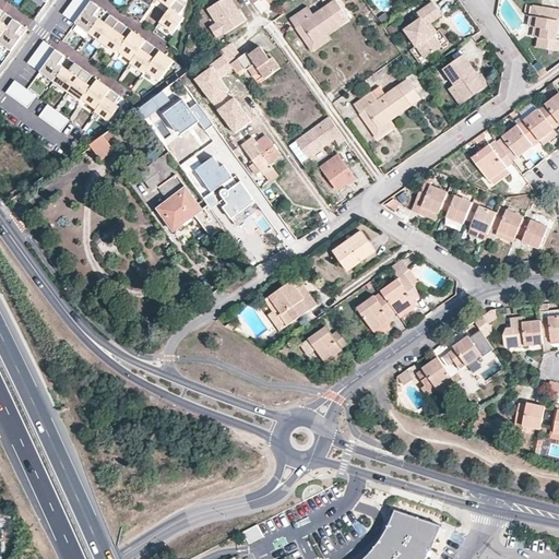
[(81,16),(86,9),(74,0),(69,8),(81,16)]
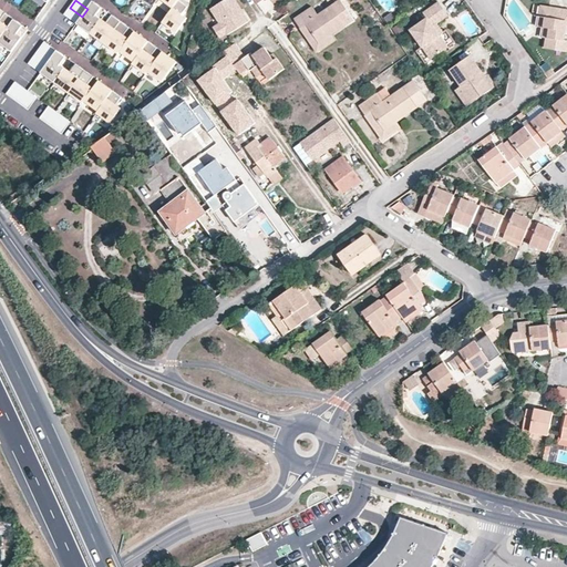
[(88,9),(93,2),(90,0),(74,0),(75,0),(88,9)]
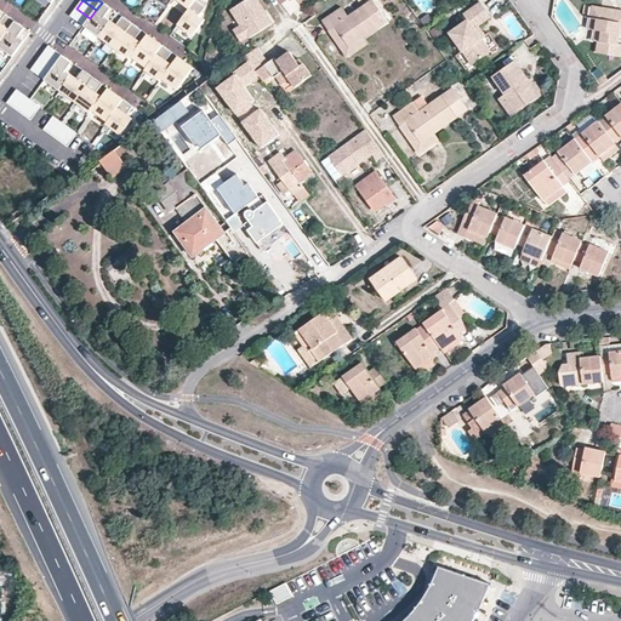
[(206,7),(195,0),(189,10),(178,26),(194,36),(205,21),(200,16),(206,7)]
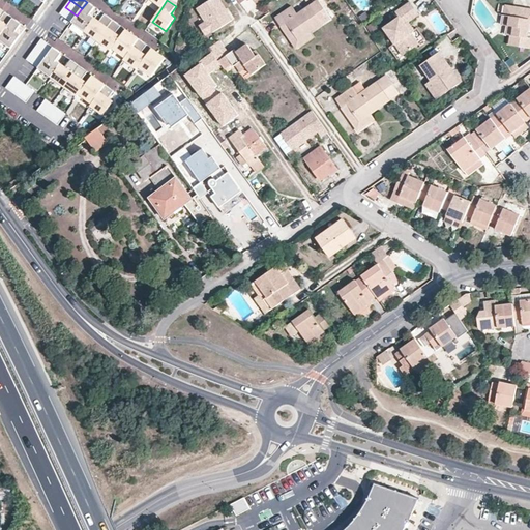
[(232,22),(217,0),(212,0),(198,9),(206,24),(212,32),(213,34),(232,22)]
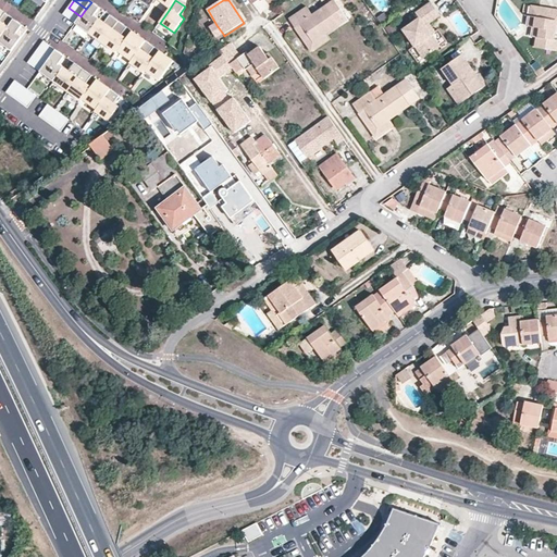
[(272,0),(249,0),(260,13),(273,1),(272,0)]
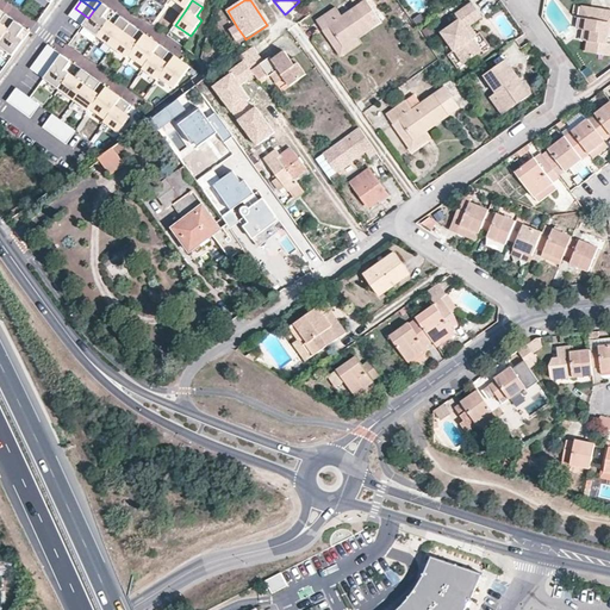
[(473,23),(477,20),(489,11),(480,0),(474,0),(455,14),(459,19),(441,32),(465,63),(489,45),(480,32),(473,23)]
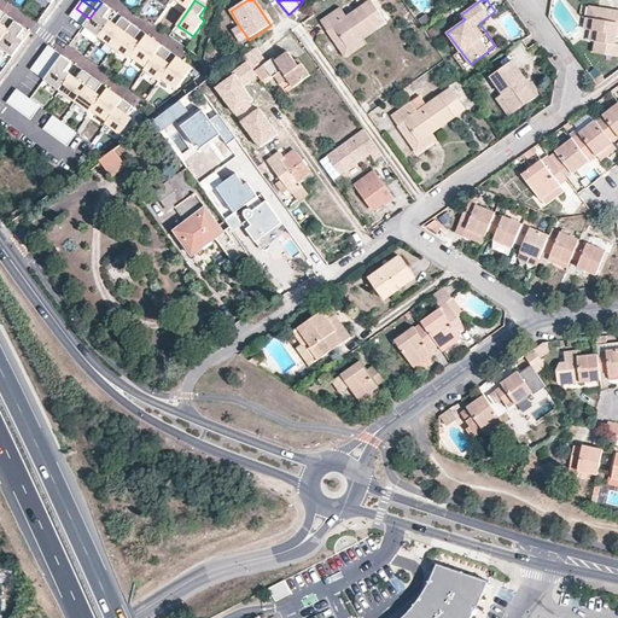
[(321,22),(327,31),(333,28),(348,48),(361,40),(386,23),(372,1),(347,17),(340,9),(321,22)]
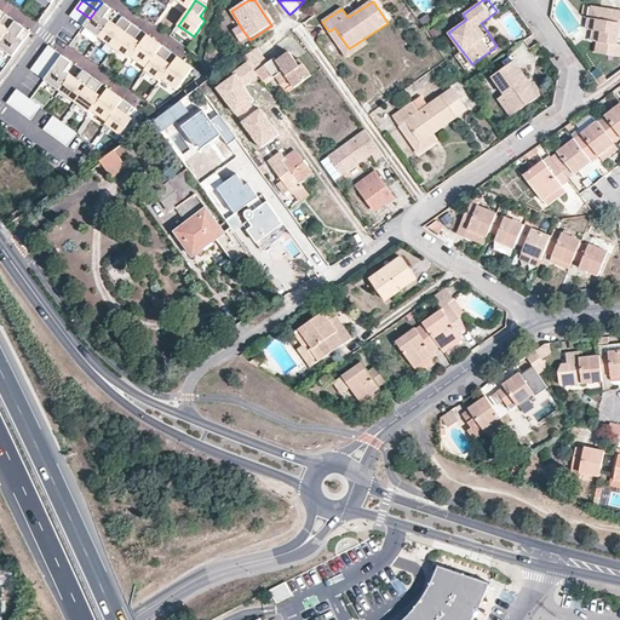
[(84,27),(99,38),(110,22),(105,17),(112,9),(102,3),(96,10),(90,18),(84,27)]
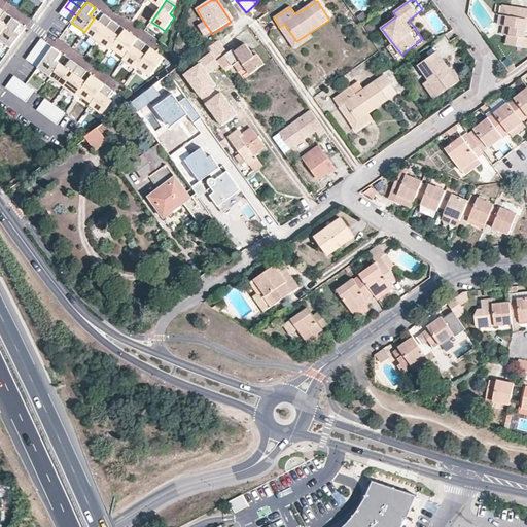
[(508,15),(511,5),(502,4),(499,25),(504,25),(506,15),(508,15)]
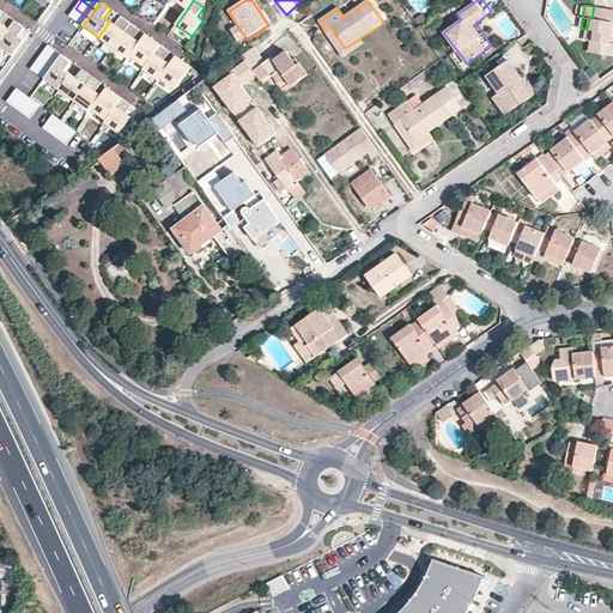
[(602,7),(594,6),(592,18),(589,18),(587,29),(592,30),(589,40),(594,41),(592,52),(610,55),(612,43),(608,43),(610,34),(612,34),(612,19),(612,22),(602,7)]
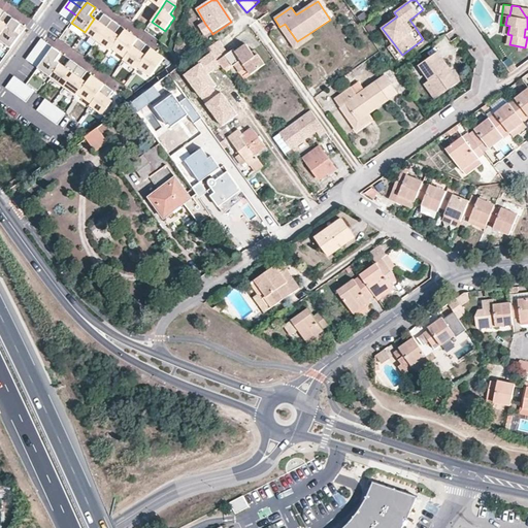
[(527,7),(519,6),(527,19),(527,17),(527,7)]
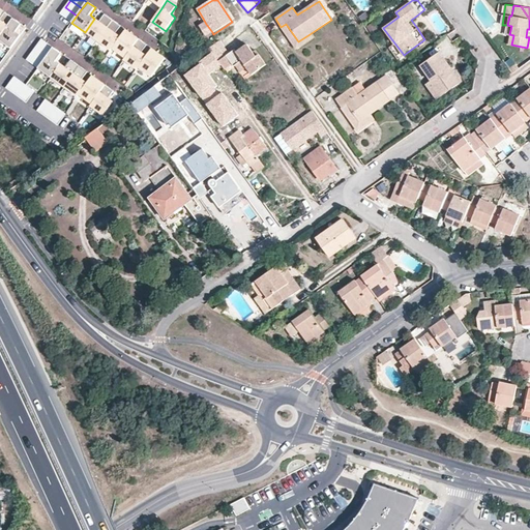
[(71,23),(77,16),(65,7),(60,13),(71,23)]
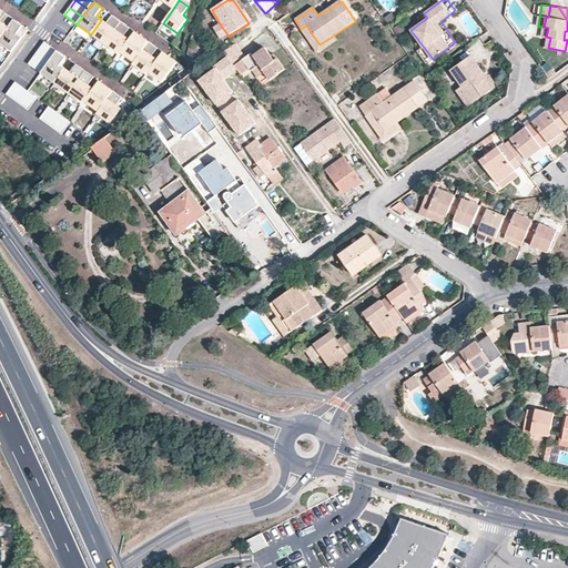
[(0,39),(14,20),(6,13),(0,21),(0,39)]
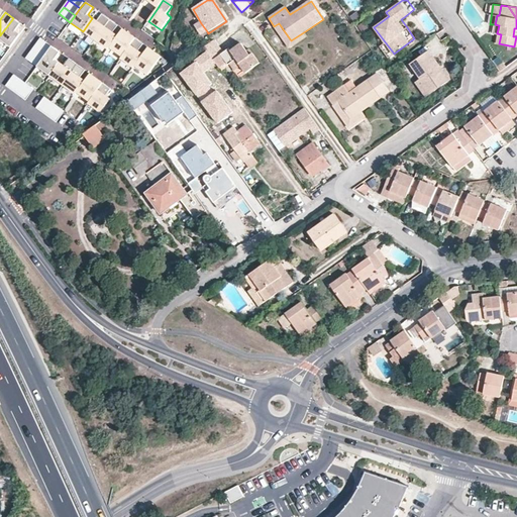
[(95,40),(110,20),(102,14),(97,21),(92,18),(83,31),(95,40)]
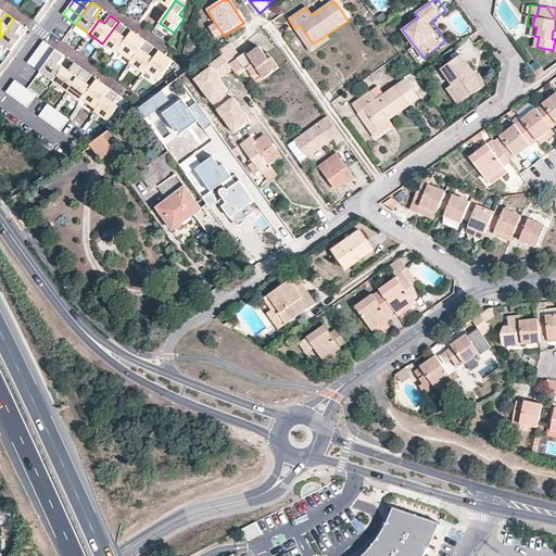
[(431,21),(438,29),(441,26),(434,19),(431,21)]
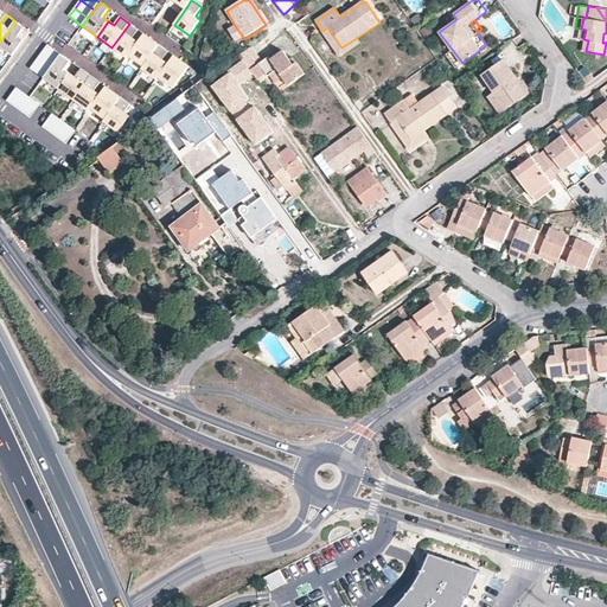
[(0,46),(13,56),(24,40),(19,37),(25,29),(16,21),(0,42),(0,46)]
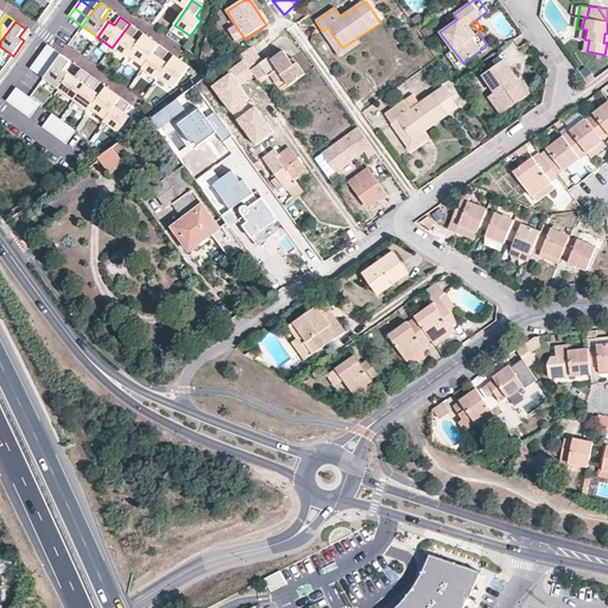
[(128,56),(139,43),(133,39),(139,31),(130,24),(112,48),(127,58),(128,56)]
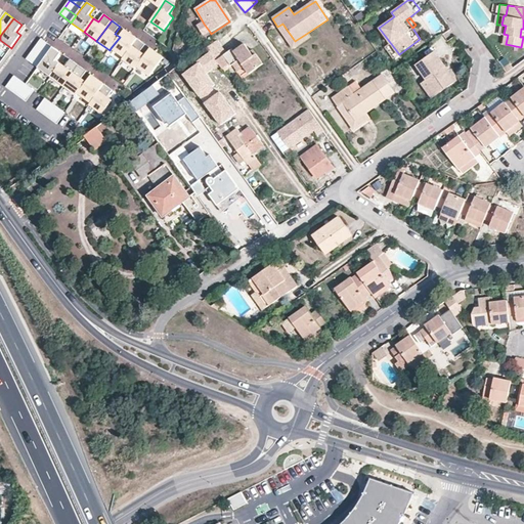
[(210,32),(204,24),(198,28),(203,36),(210,32)]
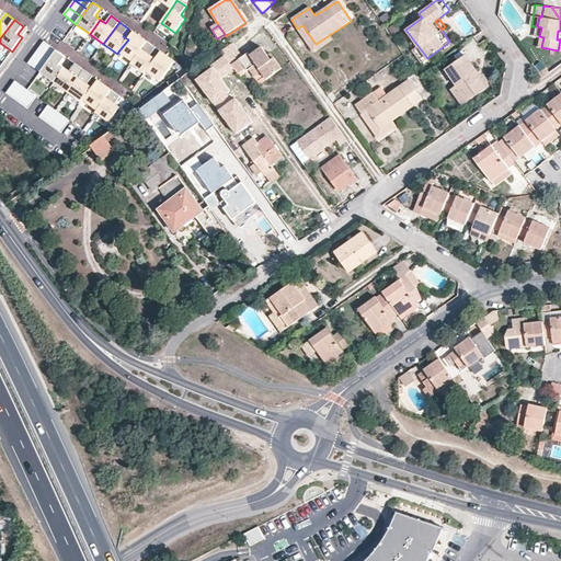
[(302,25),(297,29),(313,53),(331,41),(328,36),(316,44),(302,25)]
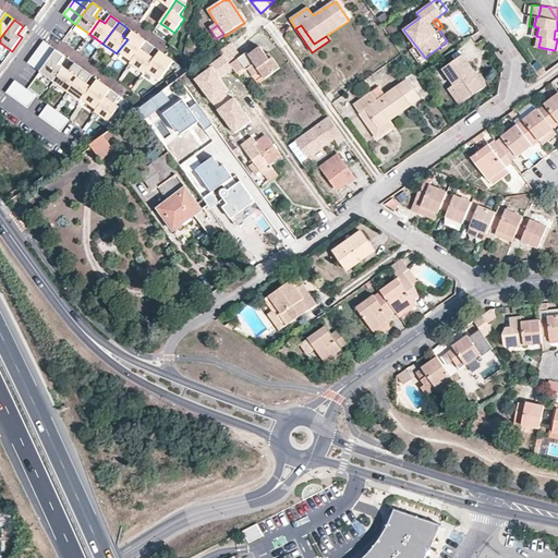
[(132,61),(146,41),(137,35),(134,39),(130,36),(128,39),(118,51),(132,61)]
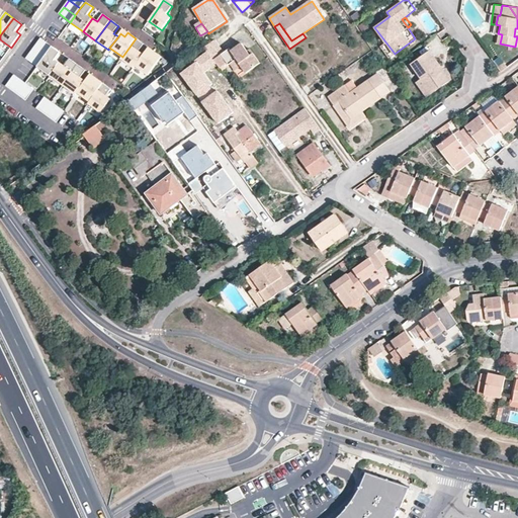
[(53,47),(40,38),(35,46),(48,54),(53,47)]
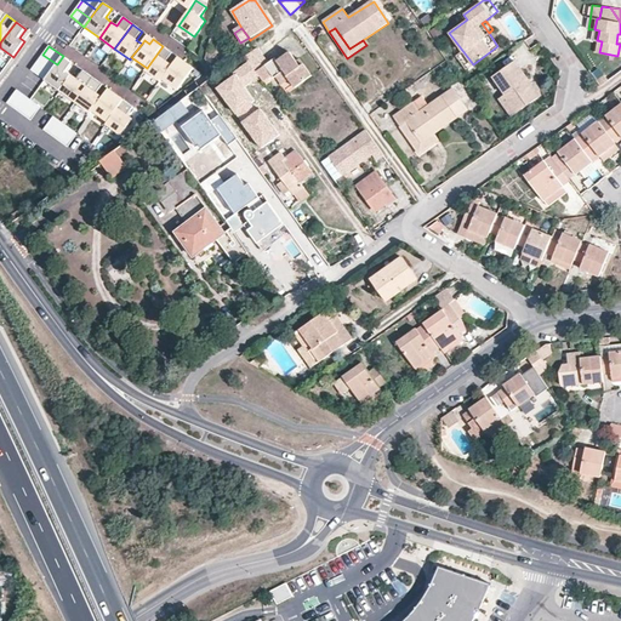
[(172,66),(166,62),(172,53),(163,46),(147,68),(146,70),(160,81),(163,79),(172,66)]
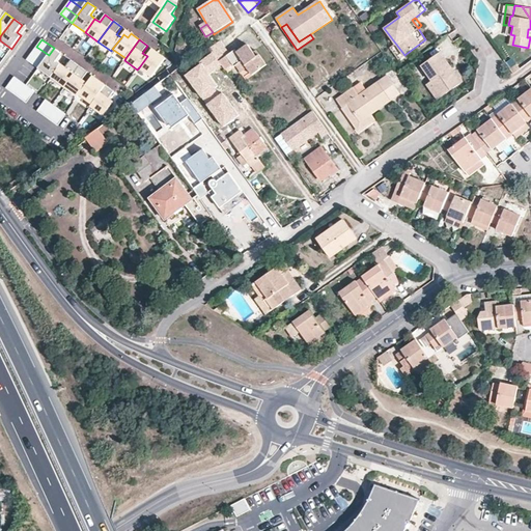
[(247,44),(238,51),(234,53),(232,50),(229,53),(220,40),(210,48),(225,70),(232,64),(234,67),(236,65),(244,60),(246,64),(245,64),(253,75),(266,65),(258,55),(256,57),(247,44)]
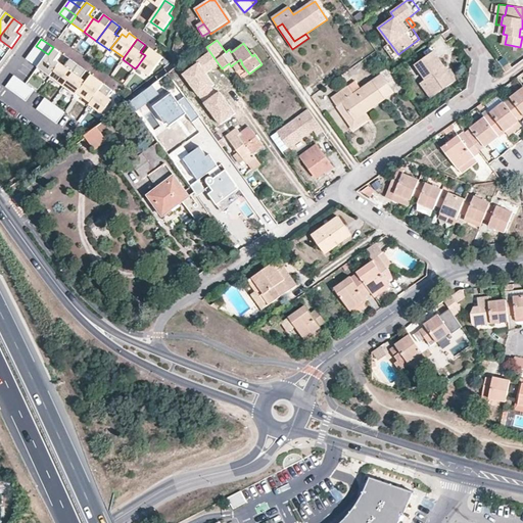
[(48,54),(36,46),(32,52),(43,60),(48,54)]
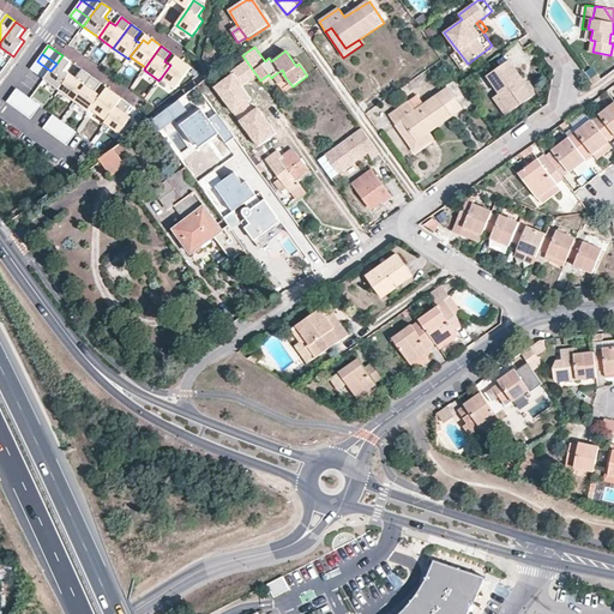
[(59,90),(71,74),(66,71),(72,62),(62,55),(56,64),(50,71),(44,79),(59,90)]
